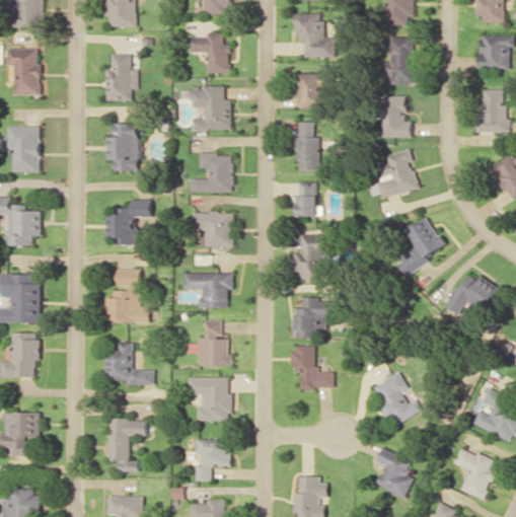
[(14,0),(14,26),(42,26),(42,0),(14,0)]
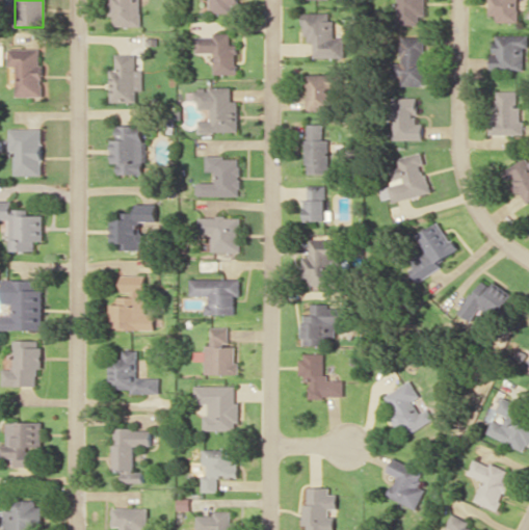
[(109,0),(110,28),(140,27),(139,0),(109,0)]
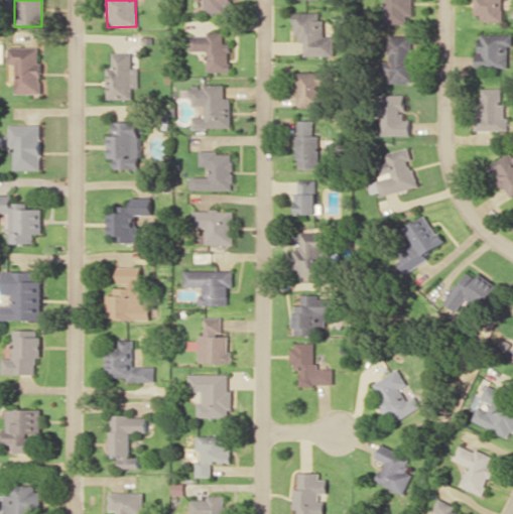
[(202,0),(202,14),(228,14),(228,0),(202,0)]
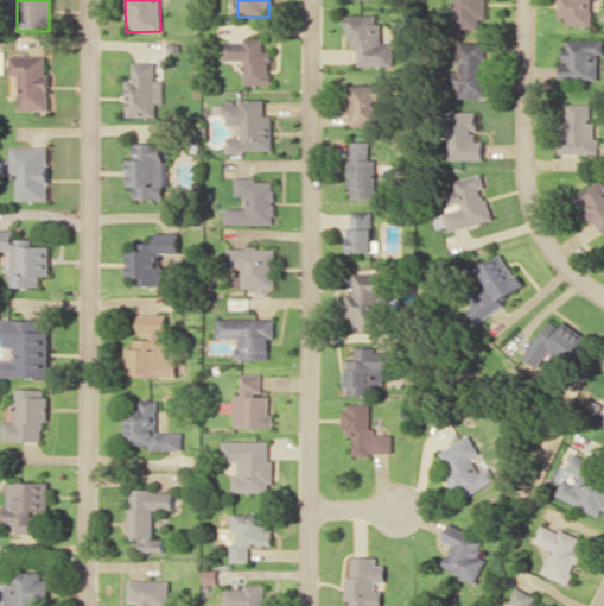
[(483,0),(451,0),(451,29),(476,30),(476,18),(483,18),(483,0)]
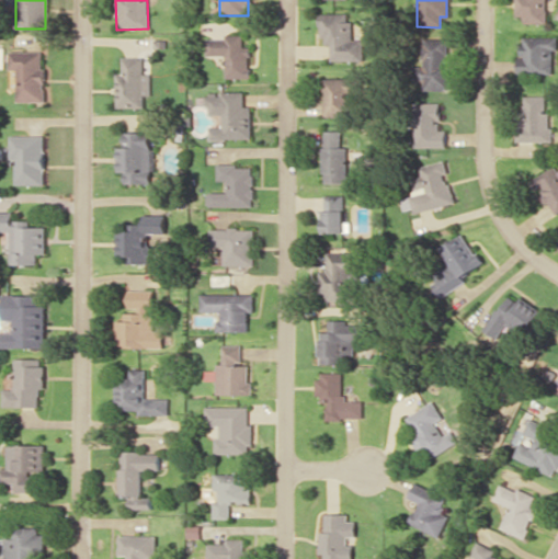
[(327,63),(360,61),(360,41),(350,41),(350,22),(344,23),(344,14),(317,15),(318,47),(327,46),(327,63)]
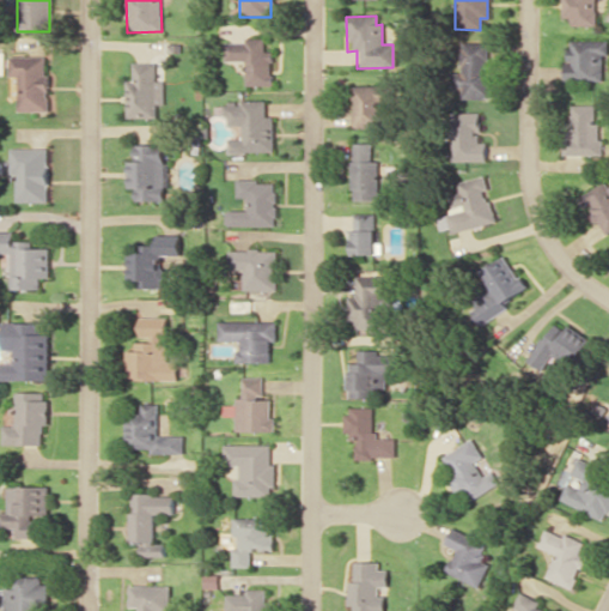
[(244,88),(270,88),(270,58),(263,58),(263,40),(242,40),(242,44),(223,43),(223,62),(244,62),(244,88)]
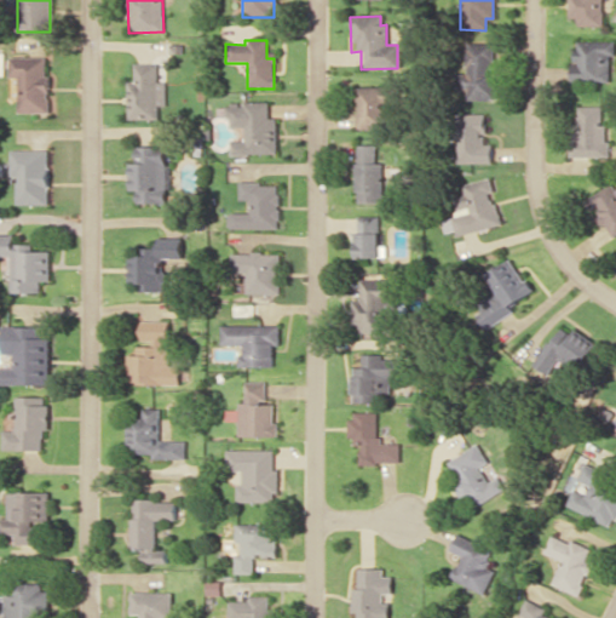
[(609,84),(610,56),(615,56),(615,43),(573,41),(571,83),(609,84)]
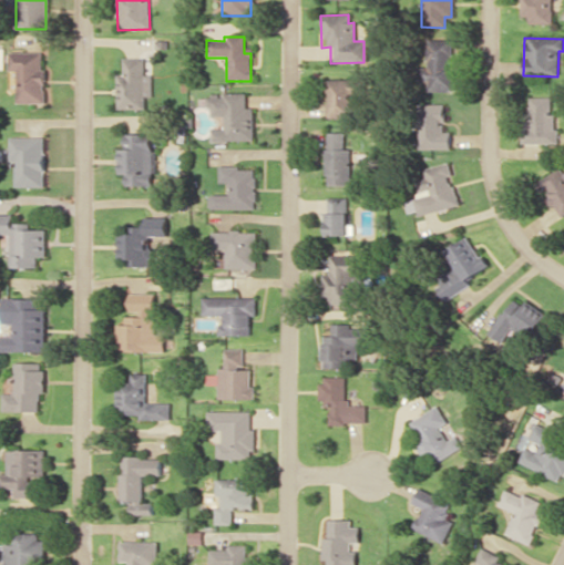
[(428,93),(453,93),(452,41),(426,41),(426,69),(418,69),(418,83),(428,83),(428,93)]
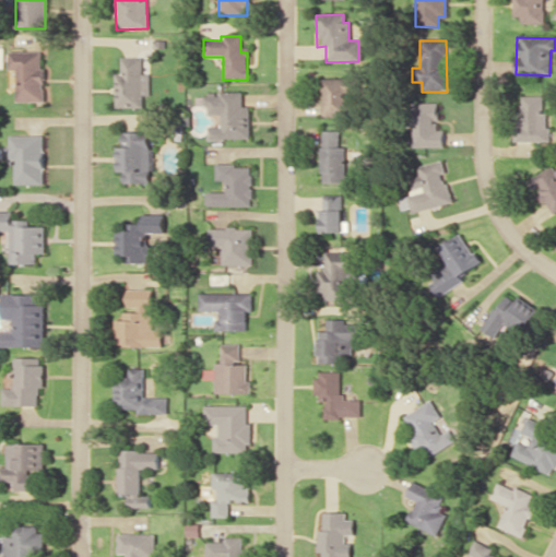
[(42,52),(7,52),(7,71),(14,72),(14,103),(40,103),(42,52)]
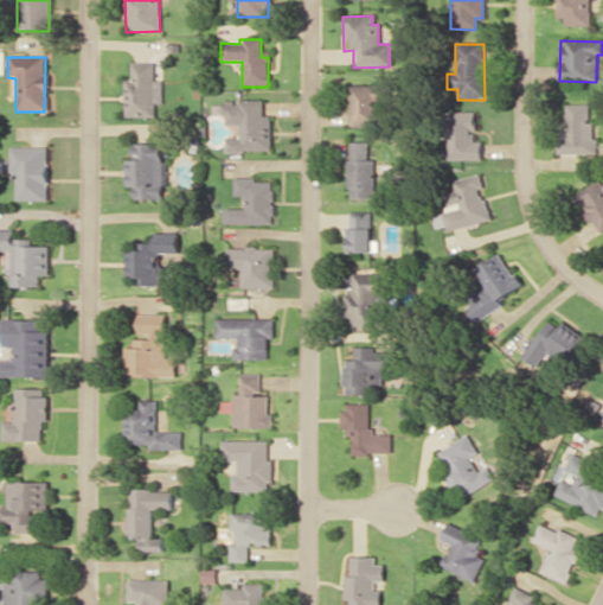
[(123,118),(153,119),(154,104),(160,104),(161,82),(153,81),(153,63),(130,63),(130,81),(123,81),(123,118)]
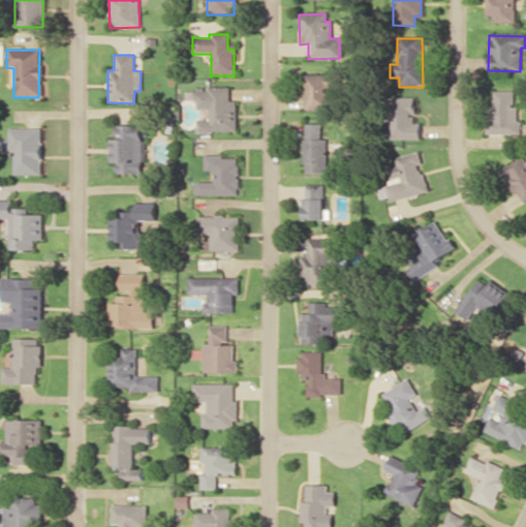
[(302,112),(328,111),(328,87),(336,87),(336,75),(302,75),(302,112)]
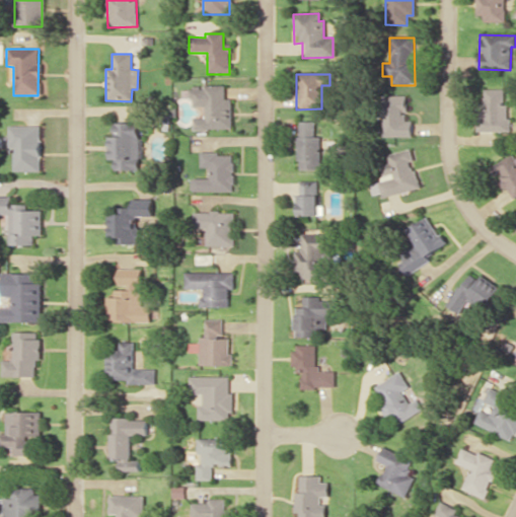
[(230,131),(230,99),(224,99),(224,87),(189,87),(189,107),(203,107),(203,119),(191,119),(191,131),(230,131)]
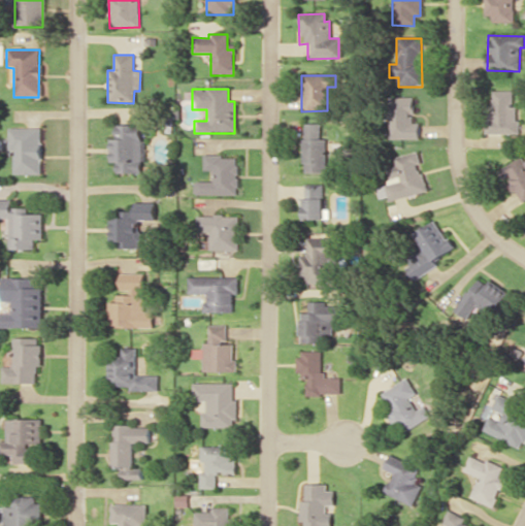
[(489,92),(490,135),(517,134),(516,108),(512,108),(511,92),(489,92)]
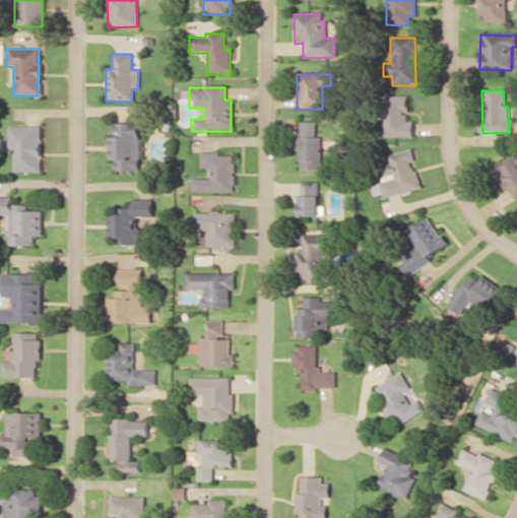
[(412,138),(412,122),(405,122),(405,114),(406,114),(407,96),(384,96),(383,137),(412,138)]
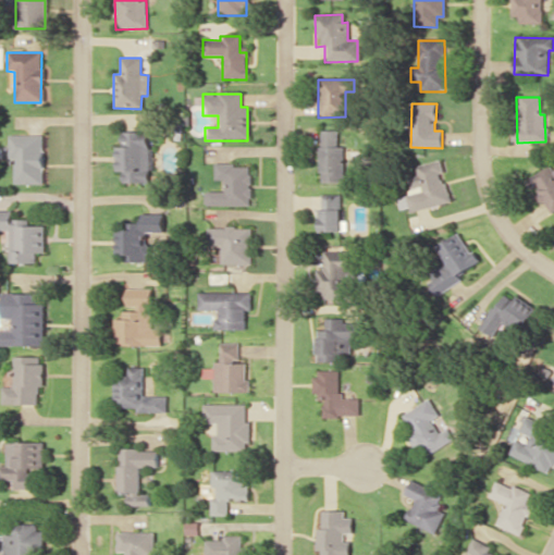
[(343,183),(343,147),(336,147),(336,131),(318,132),(318,183),(343,183)]
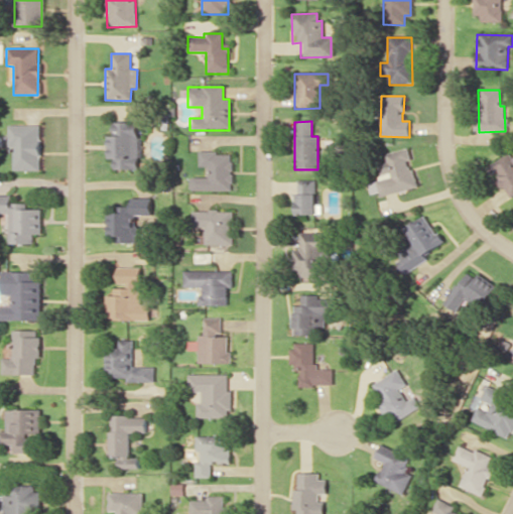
[(112,170),(135,170),(136,123),(112,123),(112,136),(105,136),(105,160),(112,160),(112,170)]
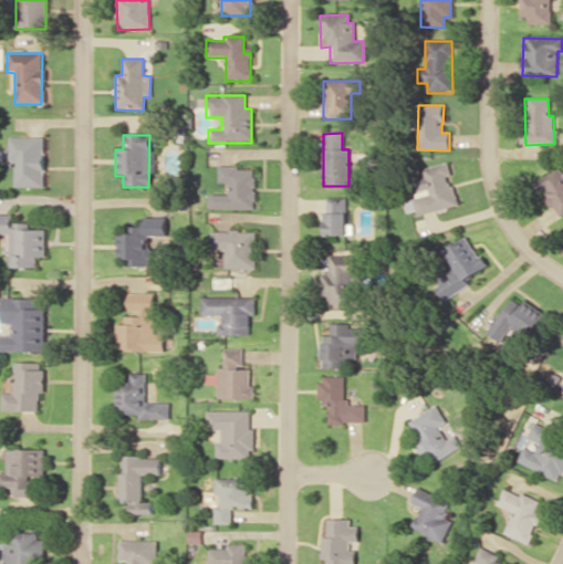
[(41,188),(42,138),(7,137),(7,165),(13,165),(12,187),(41,188)]
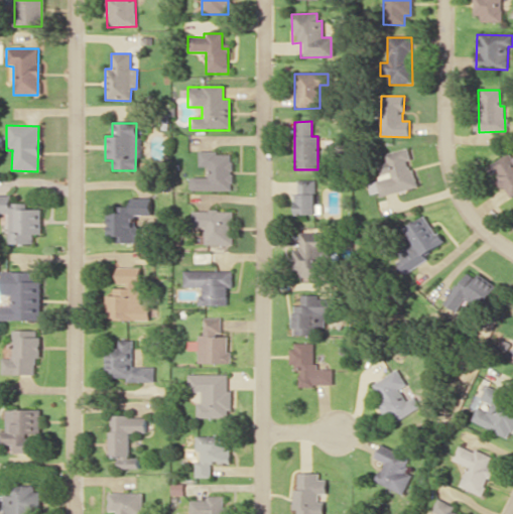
[(416,189),(410,161),(408,149),(384,154),(387,164),(377,166),(380,179),(366,182),(369,196),(378,194),(379,198),(416,189)]
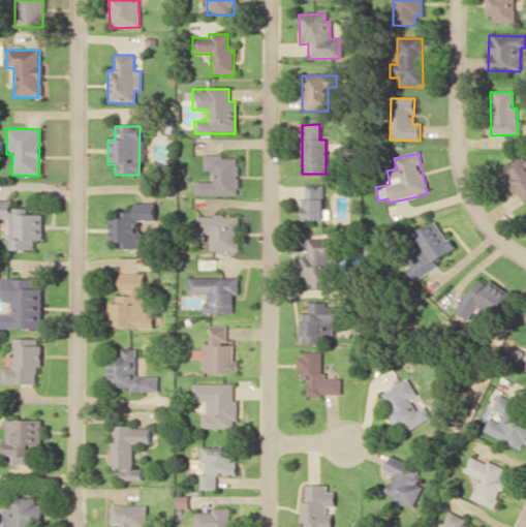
[(237,196),(237,157),(202,157),(202,173),(210,173),(210,183),(191,183),(191,196),(237,196)]
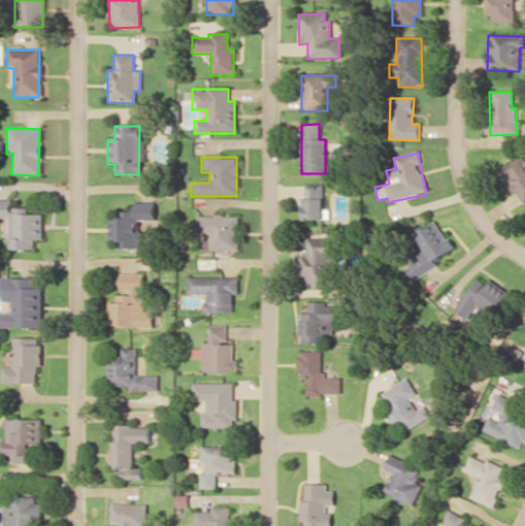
[(524,200),(524,161),(523,163),(520,157),(499,170),(520,204),(524,200)]
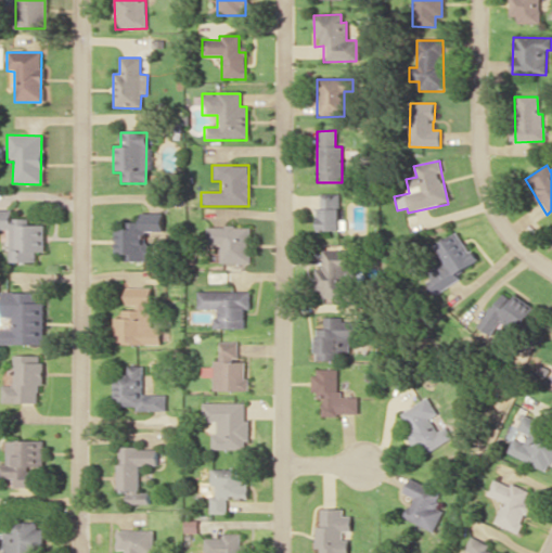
[(339,222),(338,194),(319,195),(319,209),(316,209),(317,232),(345,231),(345,222),(339,222)]
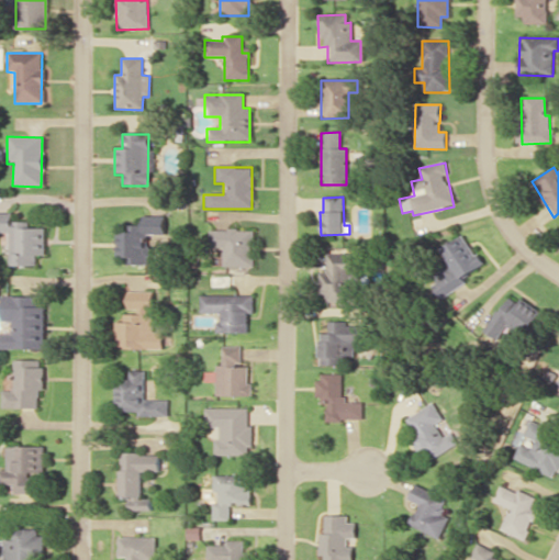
[(8,267),(34,266),(34,256),(43,256),(43,228),(26,228),(26,222),(12,222),(12,213),(0,213),(0,233),(8,234),(8,267)]
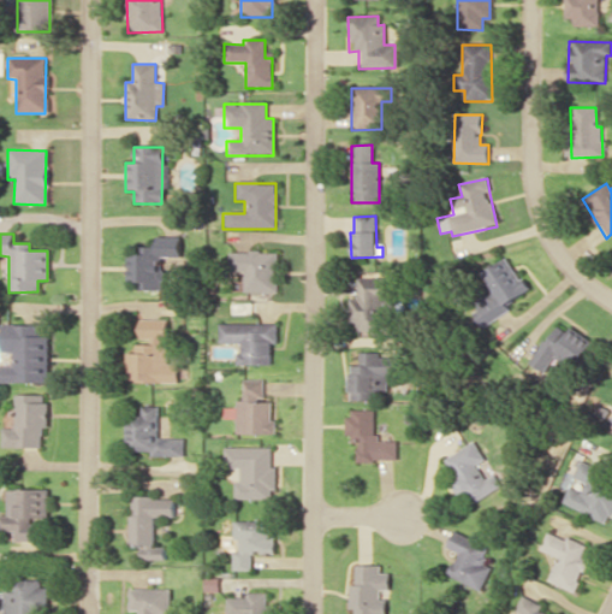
[(124,255),(125,283),(135,283),(135,291),(159,291),(158,259),(177,259),(177,238),(146,240),(147,255),(124,255)]
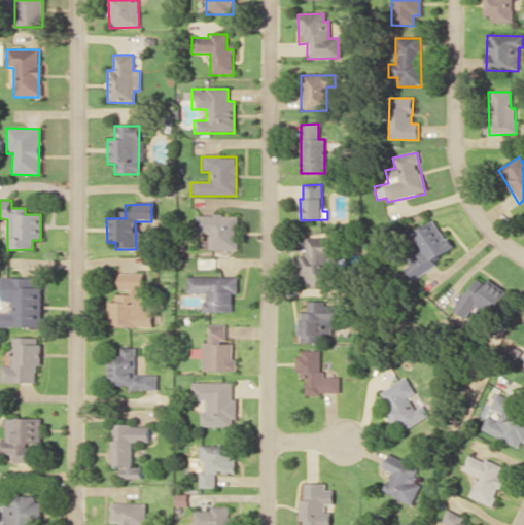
[(235,216),(194,216),(194,233),(207,233),(207,250),(235,250),(235,216)]
